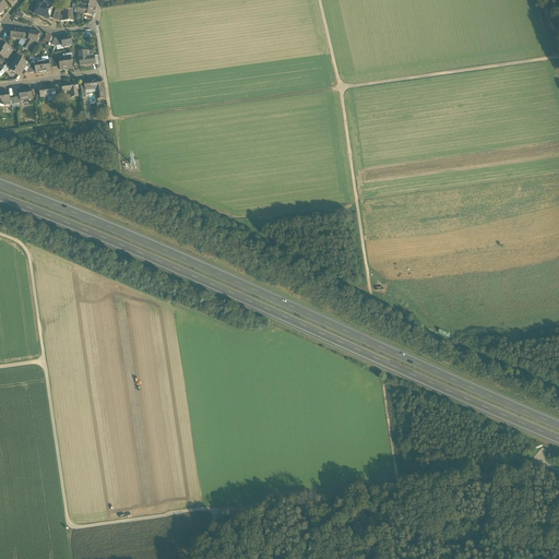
[(35,15),(50,20),(52,10),(42,7),(43,3),(38,2),(35,15)]
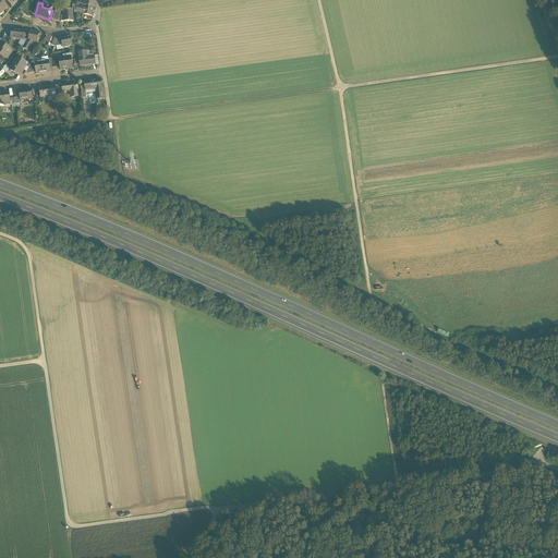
[(92,16),(94,8),(84,7),(84,8),(83,15),(92,16)]
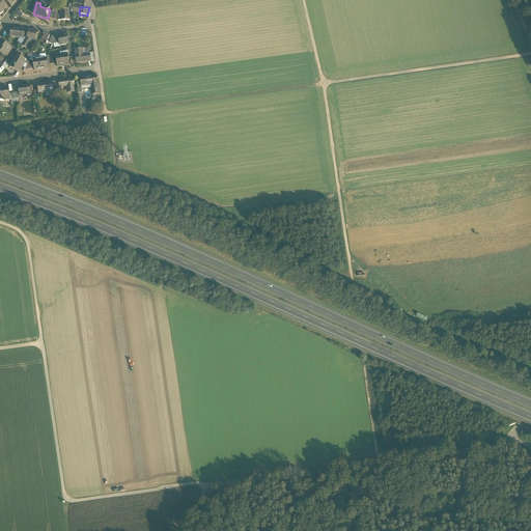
[(19,38),(20,38),(21,30),(11,29),(10,37),(19,38)]
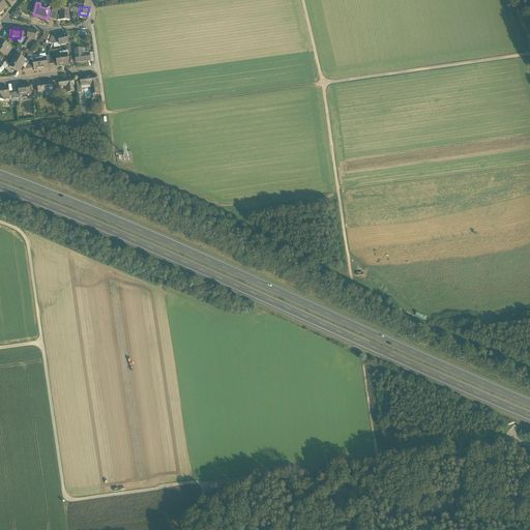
[(33,40),(35,40),(37,32),(29,31),(27,39),(33,40)]
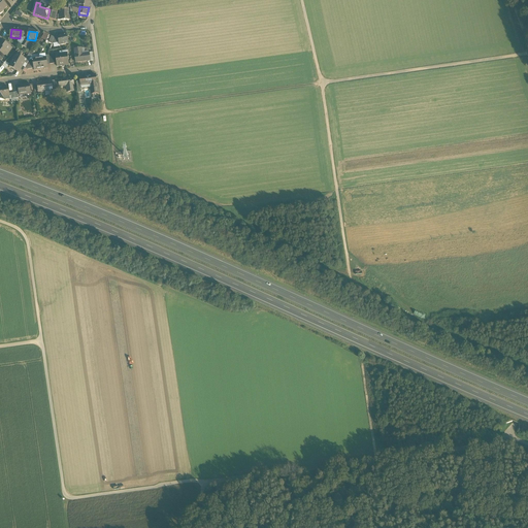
[(59,43),(60,46),(69,44),(67,35),(58,37),(58,39),(59,43)]
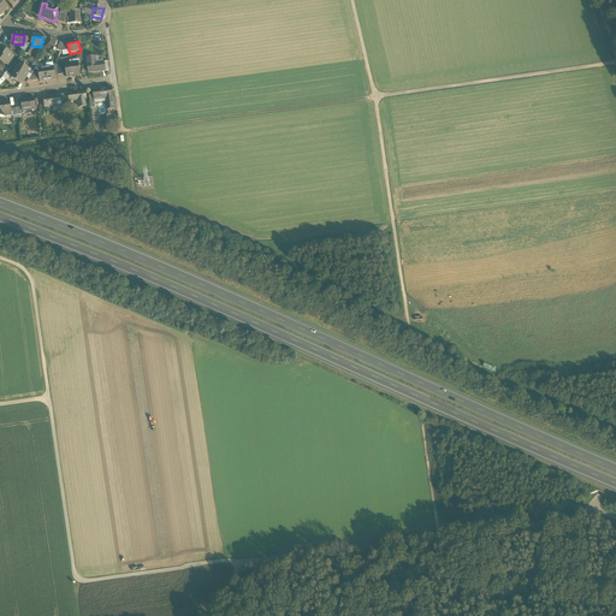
[(27,54),(31,58),(39,47),(31,46),(30,47),(27,54)]
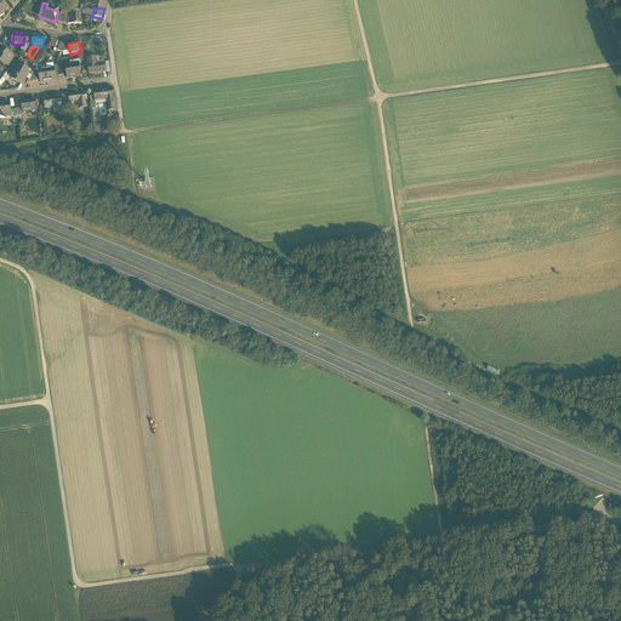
[(1,62),(7,67),(15,58),(3,49),(0,51),(0,50),(0,56),(1,55),(4,57),(3,57),(4,58),(1,62)]
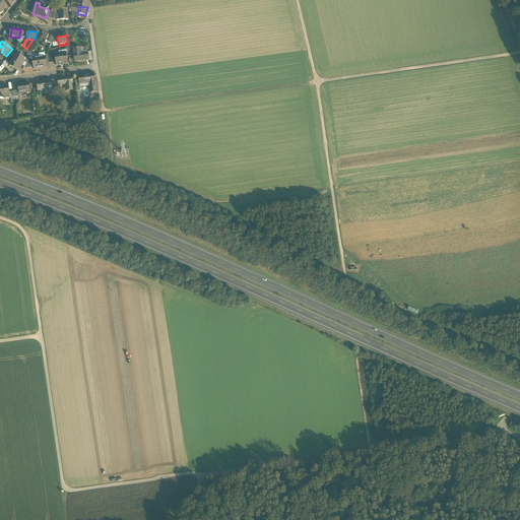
[(88,60),(88,56),(88,53),(87,53),(80,54),(79,48),(73,49),(74,55),(75,62),(88,60)]
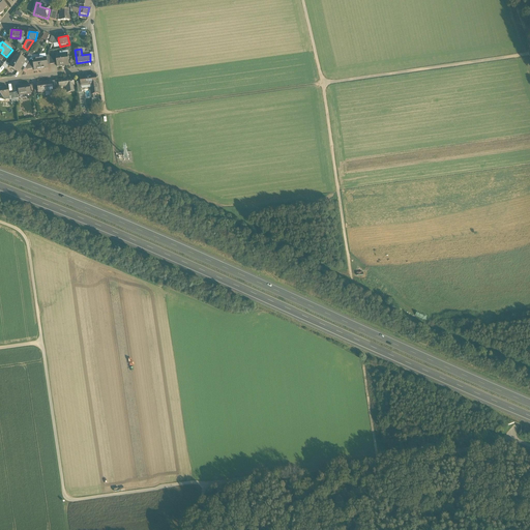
[(57,64),(57,66),(69,65),(67,55),(60,56),(56,57),(57,64)]
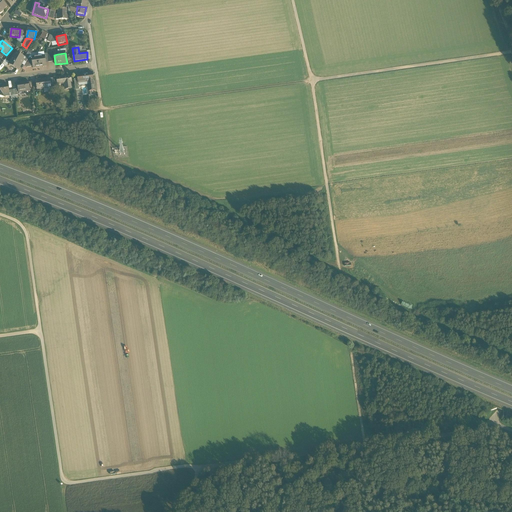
[(9,65),(17,70),(21,64),(22,64),(23,62),(25,59),(24,58),(19,55),(18,57),(15,55),(9,65)]
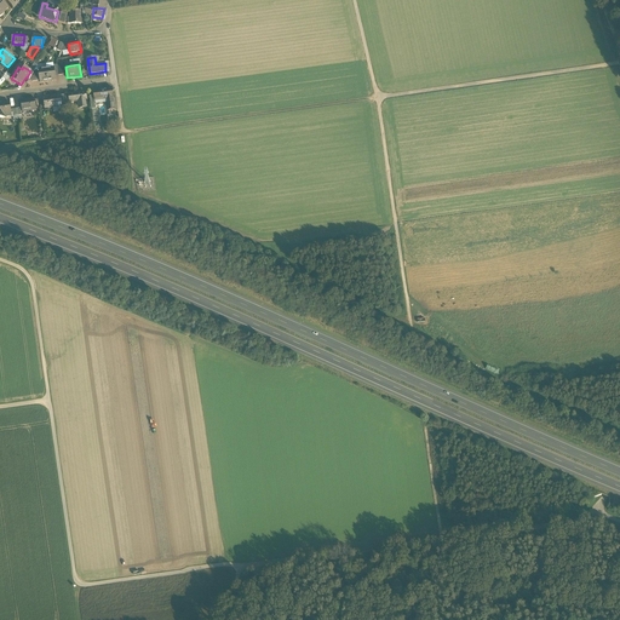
[(40,82),(47,81),(46,69),(38,70),(39,72),(40,81),(40,82)]
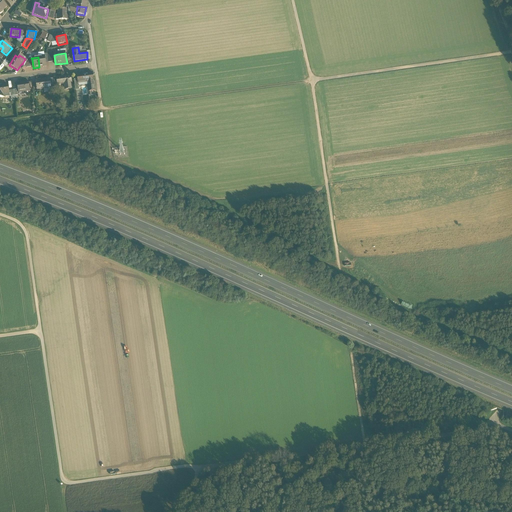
[(32,59),(28,59),(26,63),(24,66),(26,67),(33,67),(32,59)]
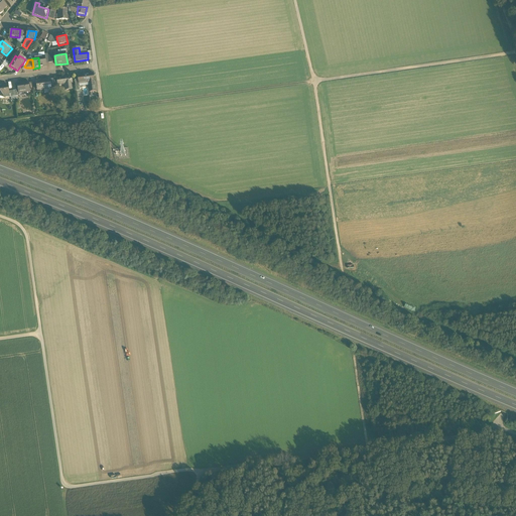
[(79,85),(90,83),(91,86),(89,86),(90,93),(96,92),(94,74),(92,75),(85,75),(85,76),(82,76),(78,76),(79,80),(79,85)]
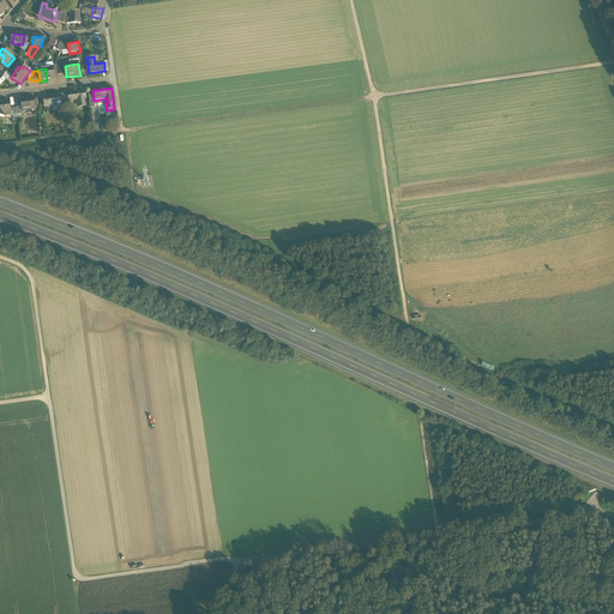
[(78,101),(79,108),(86,107),(85,100),(86,100),(85,91),(68,94),(70,102),(78,101)]
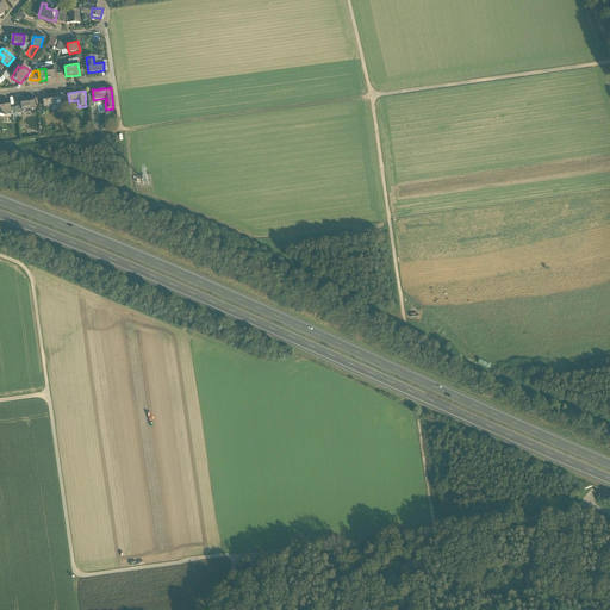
[(57,106),(57,109),(62,109),(61,101),(57,101),(56,94),(50,95),(50,97),(43,97),(44,107),(53,106),(53,105),(57,104),(57,106)]
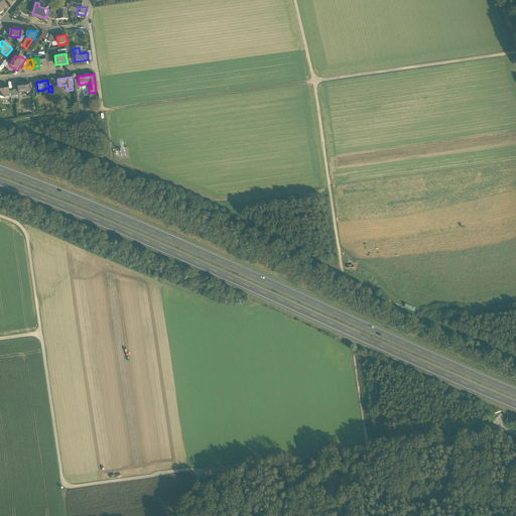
[(17,84),(19,93),(30,92),(29,83),(17,84)]
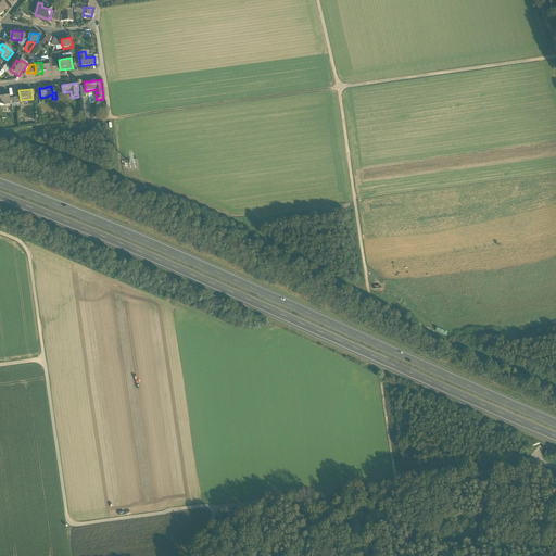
[(0,92),(0,105),(3,105),(3,103),(10,102),(10,99),(9,92),(0,92)]
